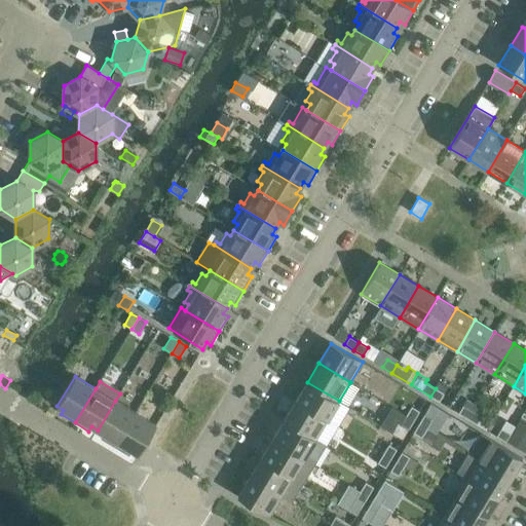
[(339,401),(307,382),(296,401),(328,420),(339,401)]
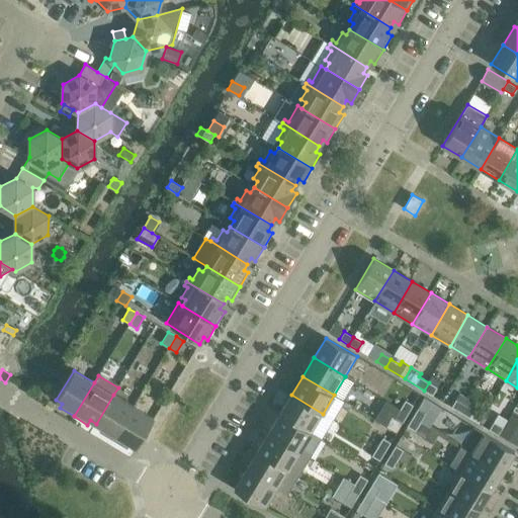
[(432,396),(437,387),(429,382),(424,391),(432,396)]
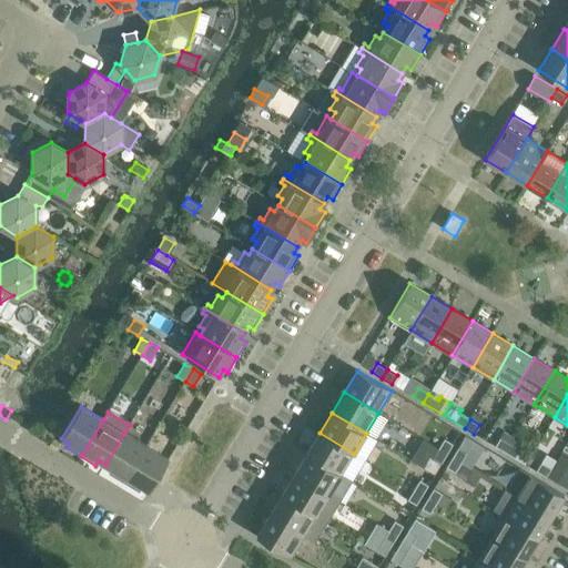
[(111,468),(109,473),(124,483),(146,446),(124,433),(105,465),(111,468)]
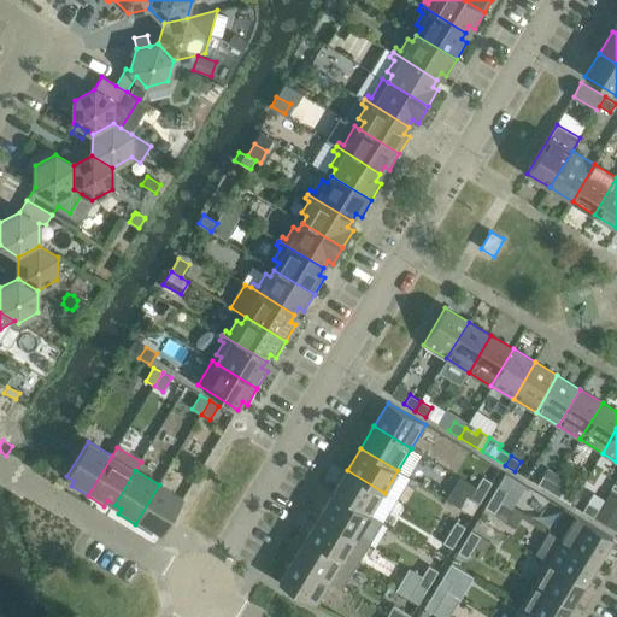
[(385,493),(347,470),(334,492),(370,515),(385,493)]
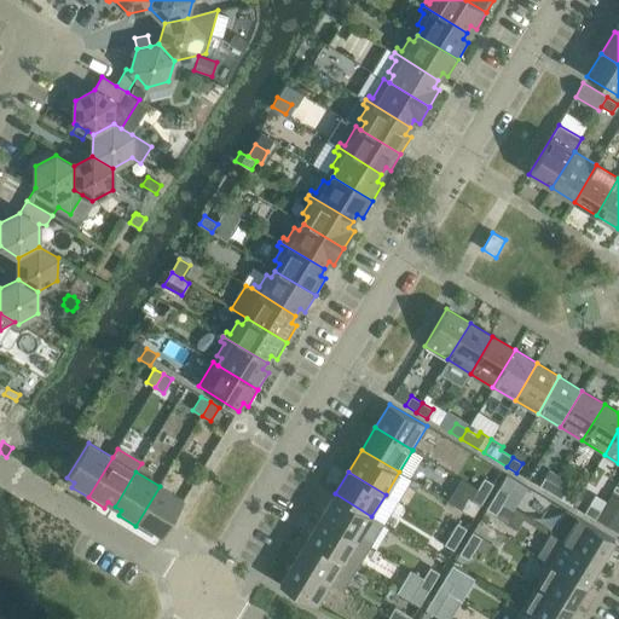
[(545,476),(539,486),(550,492),(556,484),(545,476)]
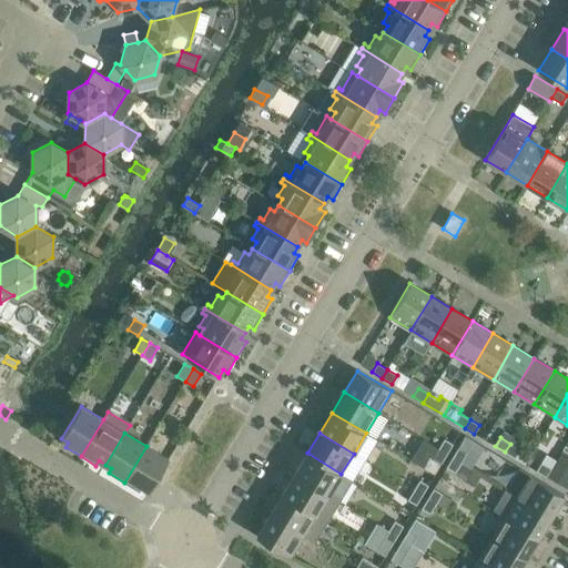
[(453,445),(444,439),(438,448),(447,454),(453,445)]
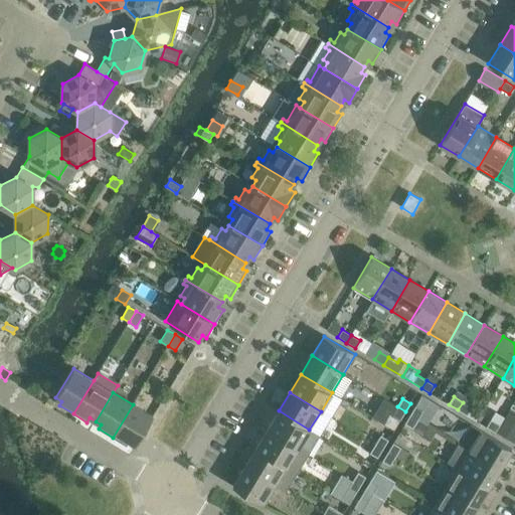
[(467,415),(472,407),(463,402),(458,409),(467,415)]
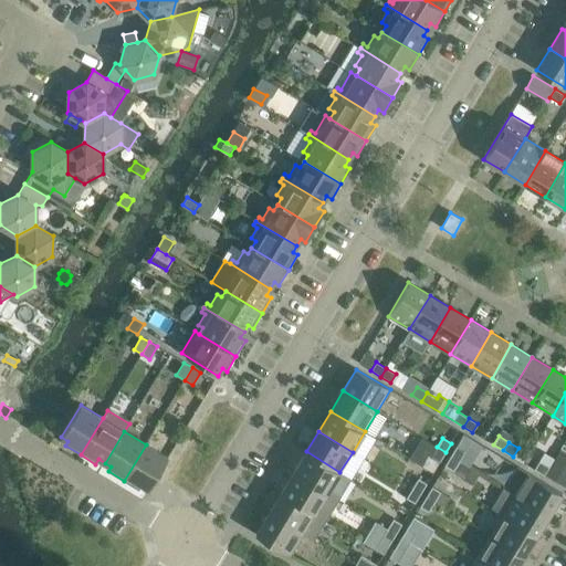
[(148,490),(168,458),(146,444),(124,481),(139,490),(142,485),(148,490)]
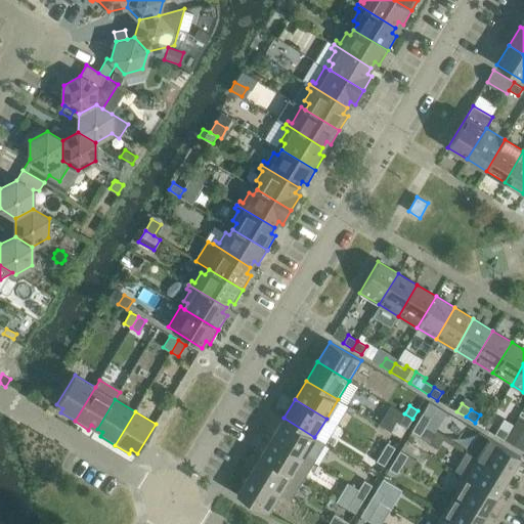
[(431,418),(423,412),(418,422),(426,427),(431,418)]
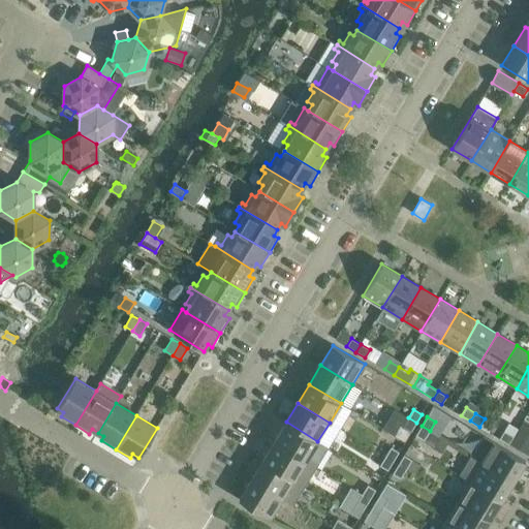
[(403,428),(400,426),(395,435),(405,442),(416,423),(408,417),(403,428)]
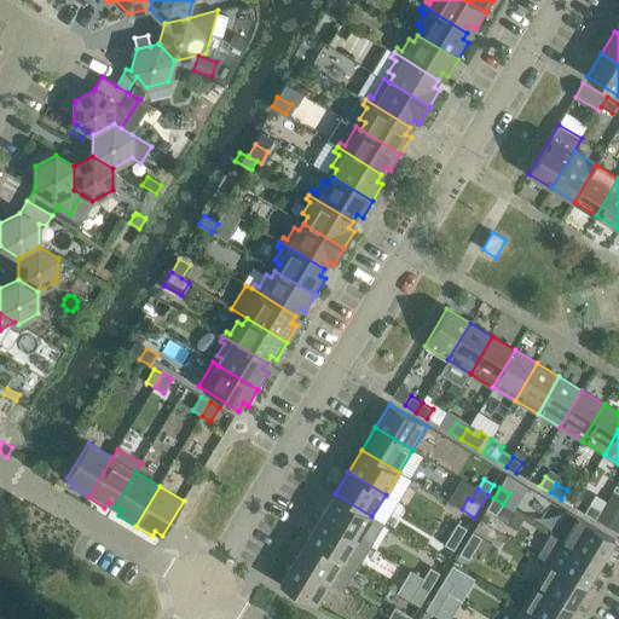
[(385,525),(371,516),(335,493),(320,516),(371,547),(385,525)]
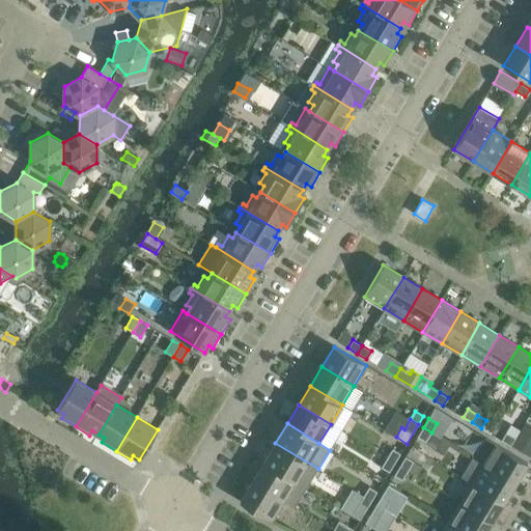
[(530,429),(523,425),(515,438),(510,446),(530,457),(530,456),(530,429)]
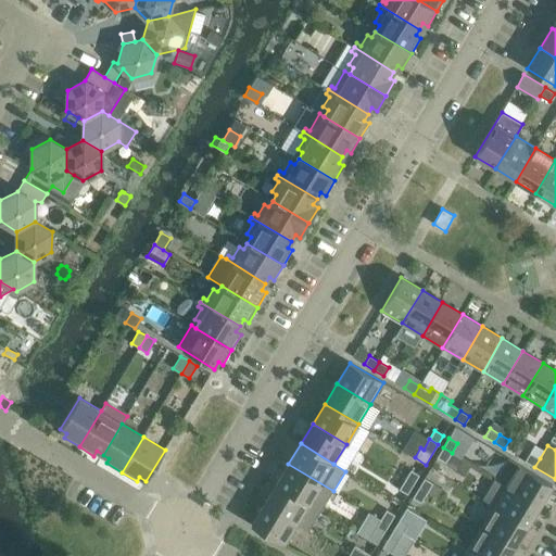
[(437,457),(445,463),(452,453),(443,447),(437,457)]
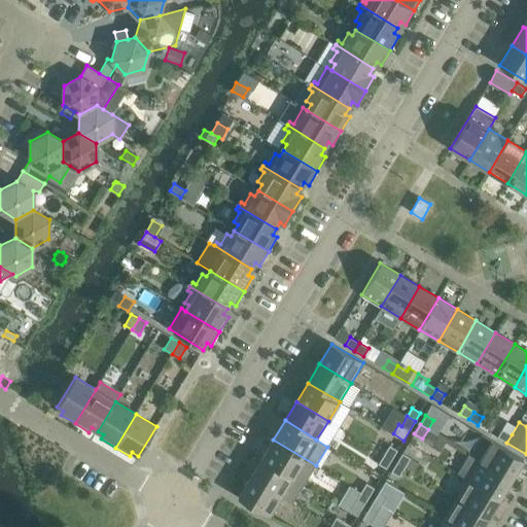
[(428,429),(422,438),(432,444),(437,435),(428,429)]
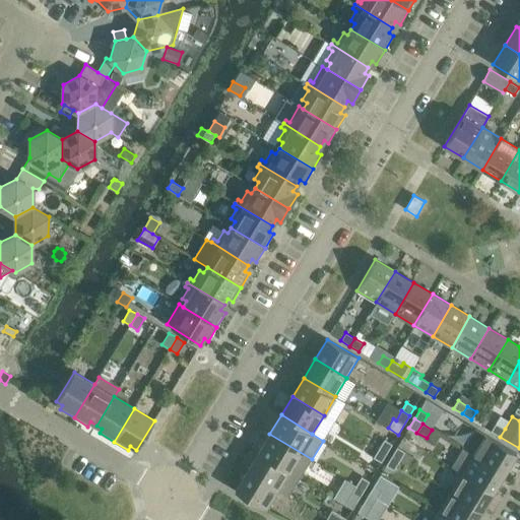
[(496,424),(491,431),(500,437),(505,429),(496,424)]
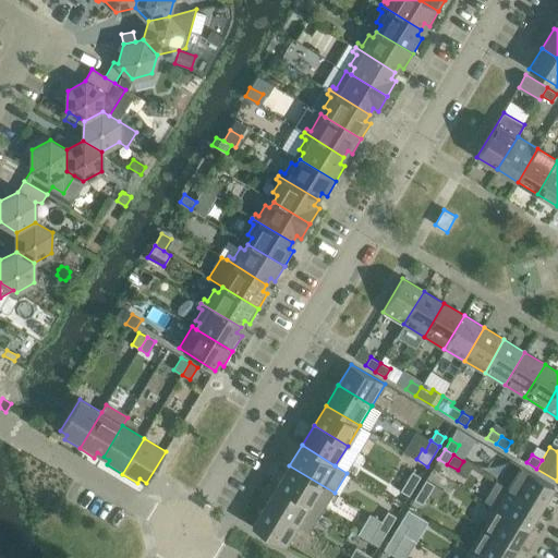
[(497,481),(542,508),(555,487),(510,460),(497,481)]
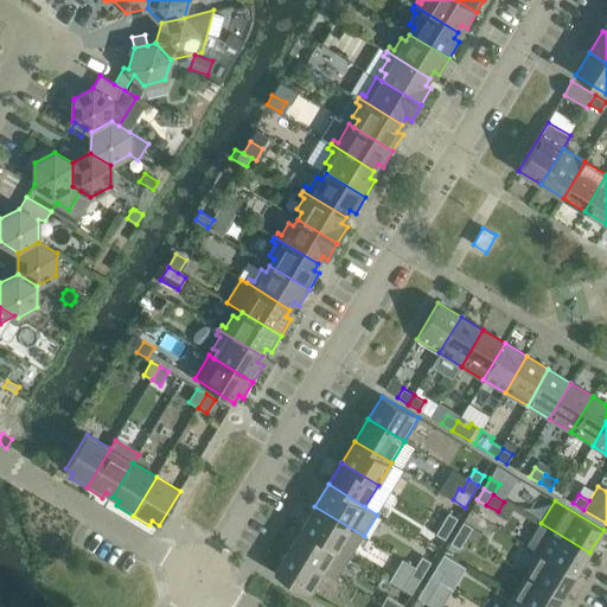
[(364,536),(314,506),(301,528),(351,558),(364,536)]
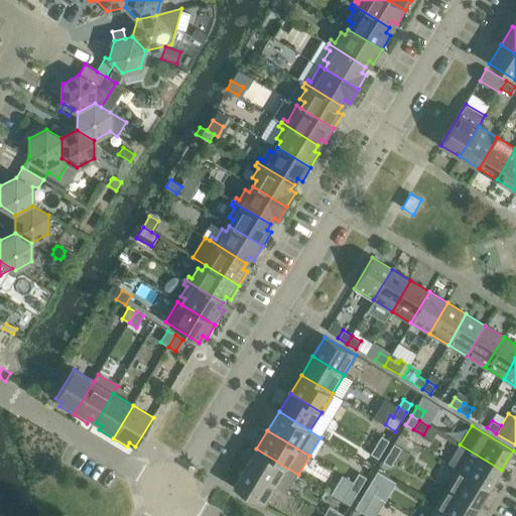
[(389,440),(381,436),(376,444),(384,449),(389,440)]
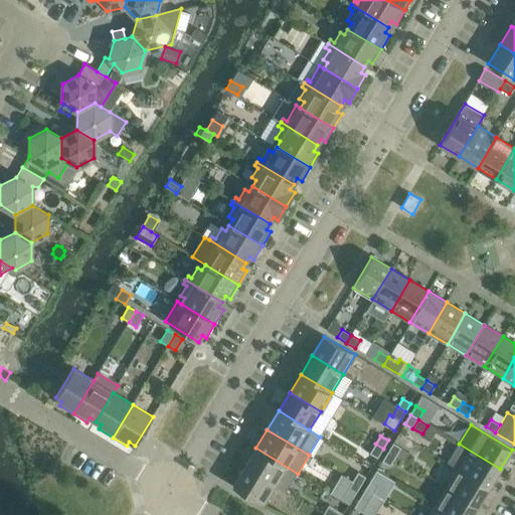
[(401,448),(393,443),(387,452),(395,457),(401,448)]
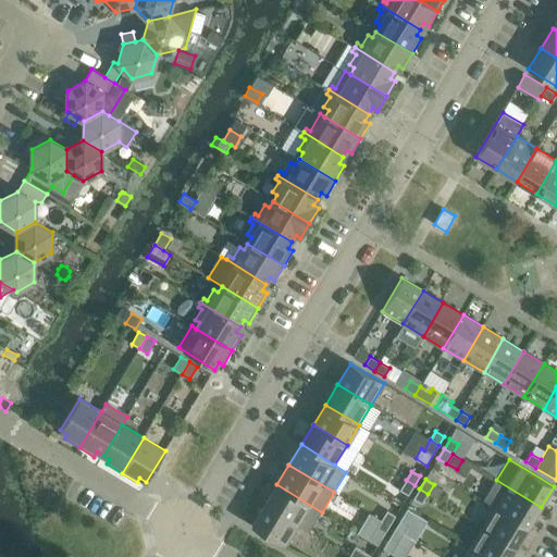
[(399,491),(408,495),(415,485),(406,480),(399,491)]
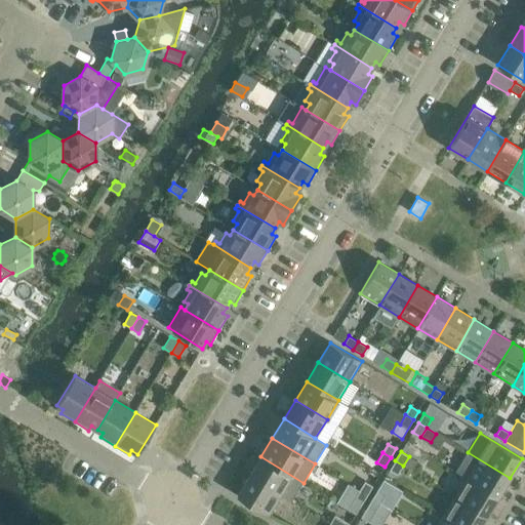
[(456,472),(467,478),(498,496),(510,478),(468,452),(456,472)]
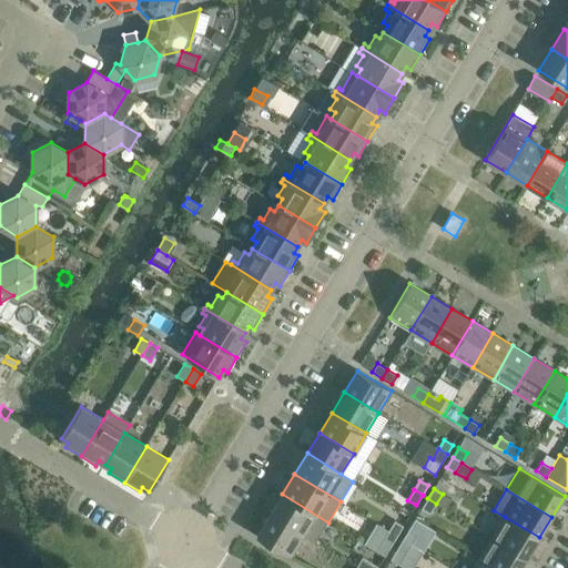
[(270,515),(304,535),(316,543),(328,523),(282,494),(270,515)]
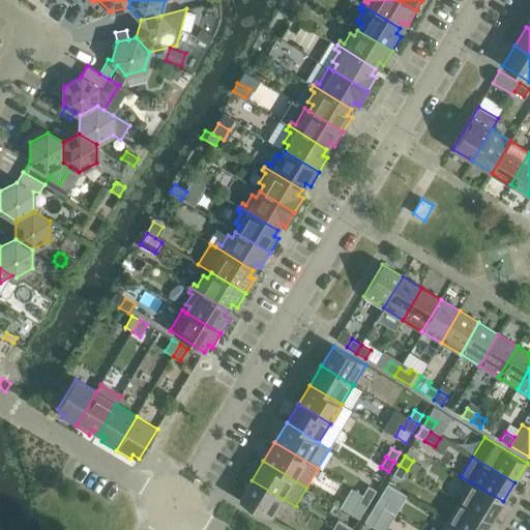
[(393,474),(402,479),(407,470),(399,465),(393,474)]
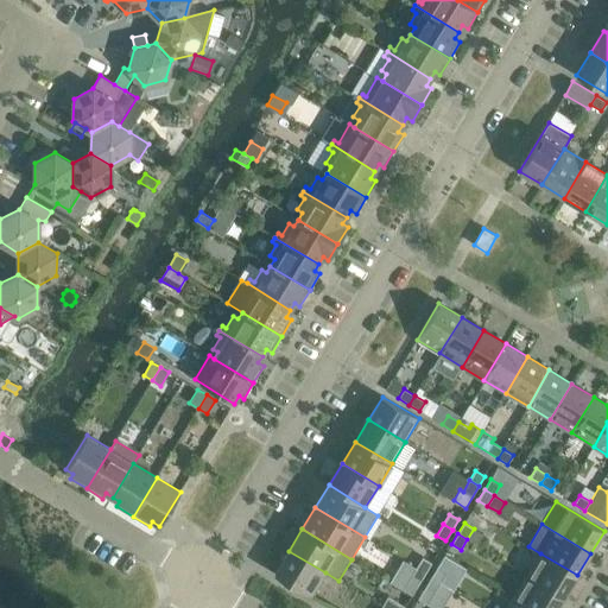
[(274,574),(311,596),(325,572),(289,551),(274,574)]
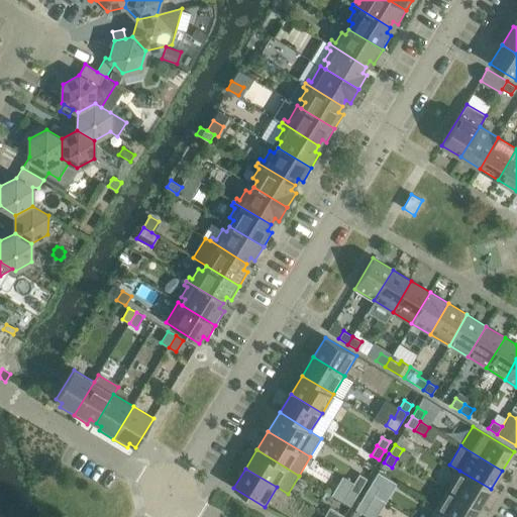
[(491,489),(459,471),(448,489),(479,508),(491,489)]
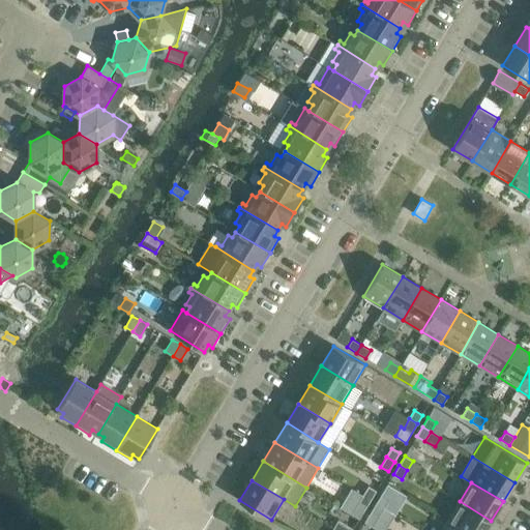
[(377,491),(369,487),(362,496),(371,500),(377,491)]
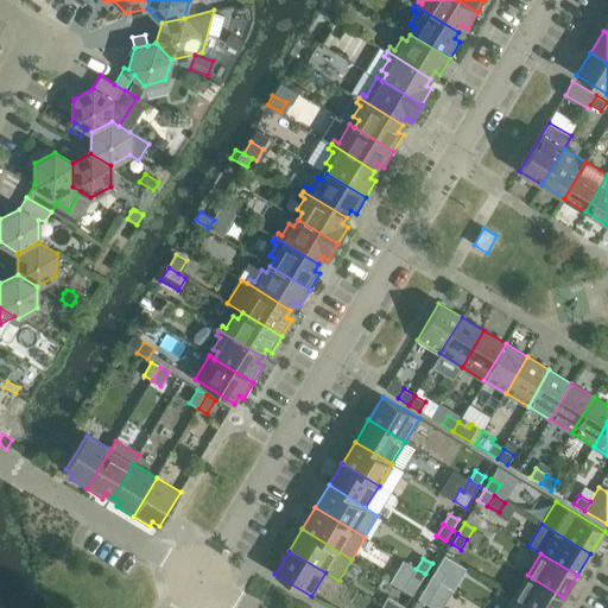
[(431,577),(441,583),(447,572),(437,567),(431,577)]
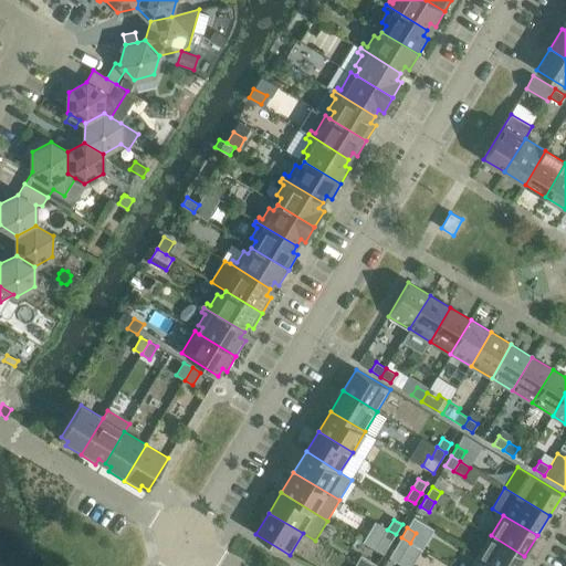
[(381,538),(390,544),(396,534),(387,530),(381,538)]
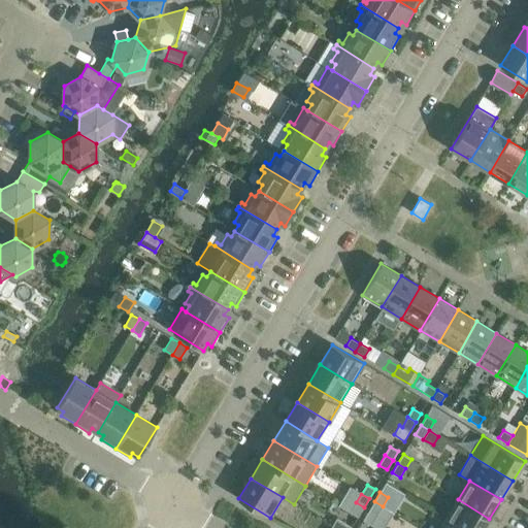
[(388,497),(383,506),(391,512),(392,512),(397,503),(388,497)]
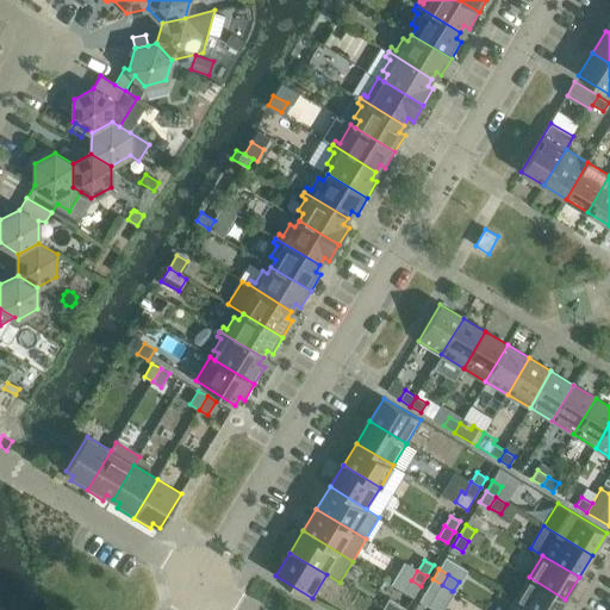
[(558,609),(565,599),(529,577),(516,599),(533,609),(558,609)]
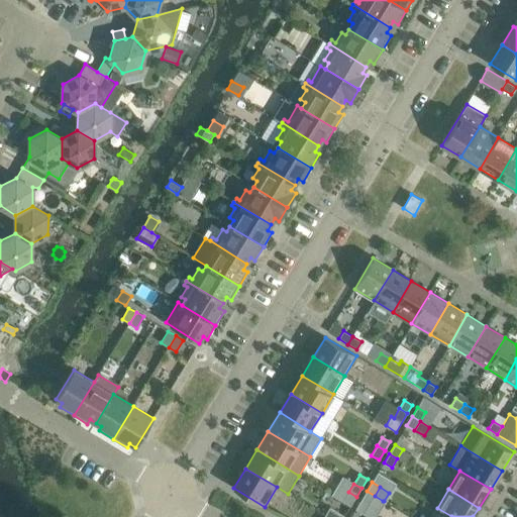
[(375,496),(367,491),(362,500),(369,505),(375,496)]
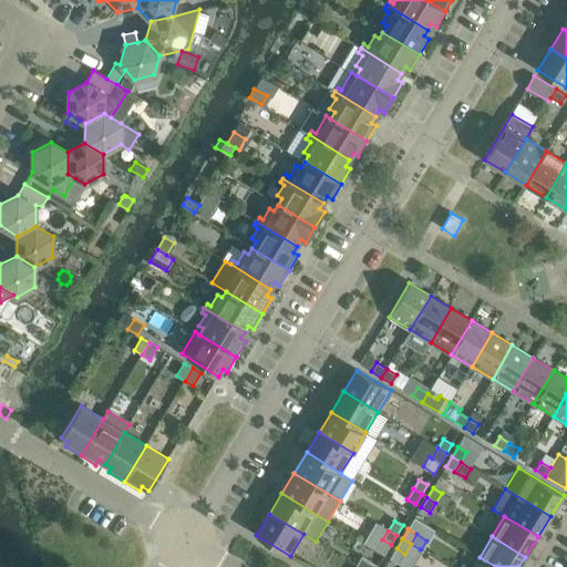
[(377,566),(378,566),(361,557),(356,566),(357,566),(377,566)]
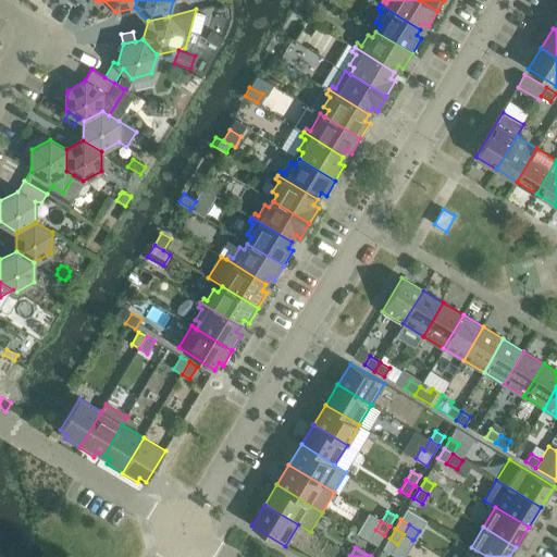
[(486,556),(471,547),(463,556),(486,556)]
